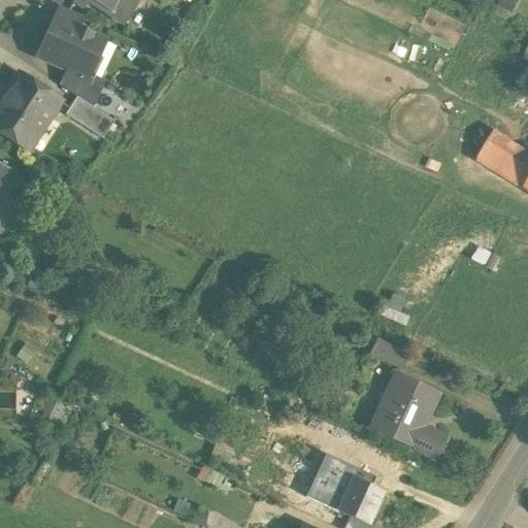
[(137,0),(90,0),(124,22),(137,0)]
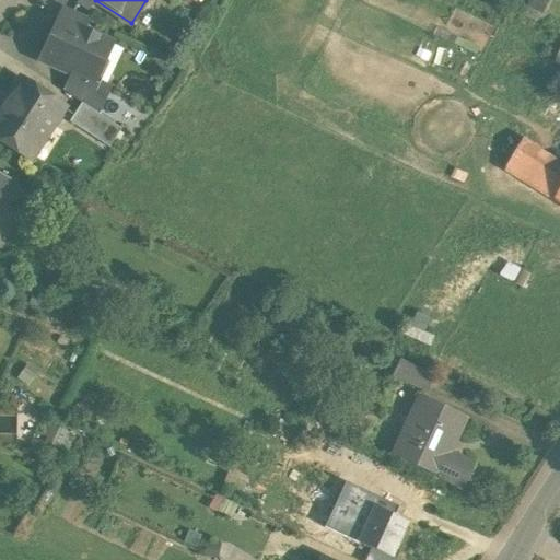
[(90,18),(65,6),(59,18),(84,30),(90,18)]
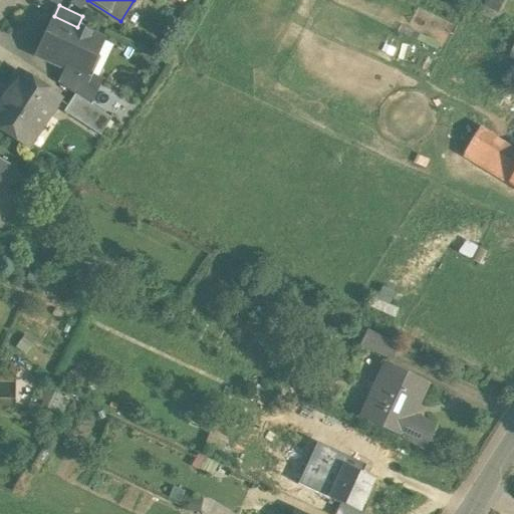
[(77,27),(54,16),(53,17),(55,18),(38,54),(67,68),(84,76),(86,74),(100,80),(100,79),(86,72),(102,39),(77,27)]
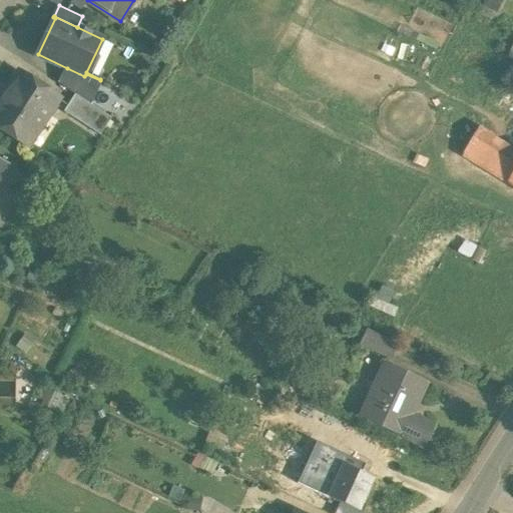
[(84,76),(67,68),(59,83),(75,93),(89,103),(100,80),(86,74),(84,76)]
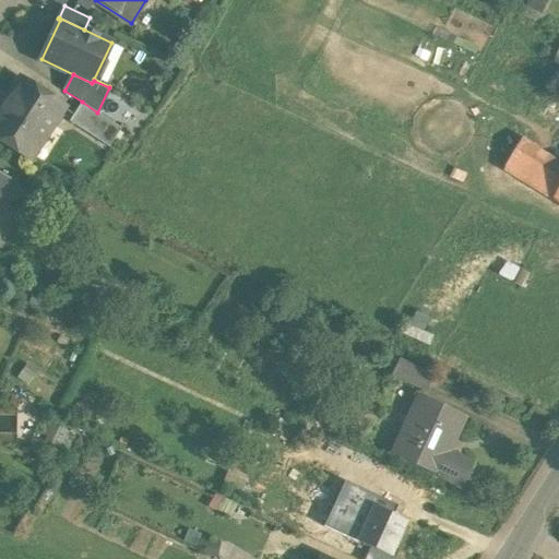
[(63,106),(22,79),(0,111),(0,138),(31,157),(63,106)]
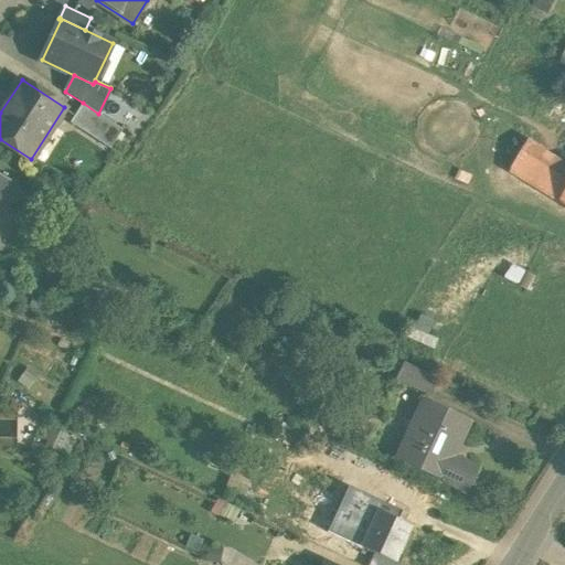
[(98,114),(83,103),(71,123),(110,148),(123,129),(98,114)]
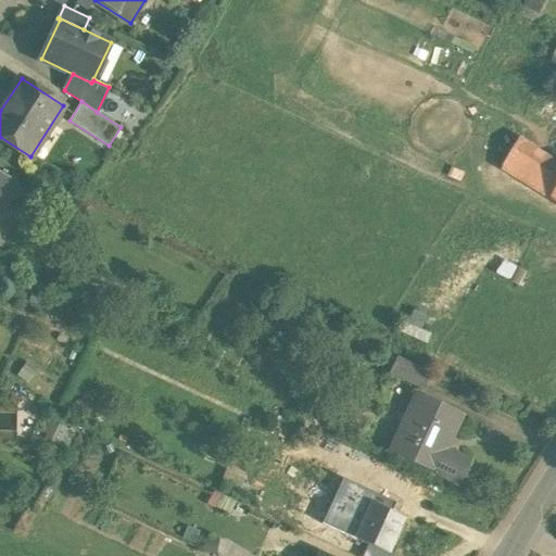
[(555,187),(555,160),(519,137),(501,166),(550,198),(555,187)]
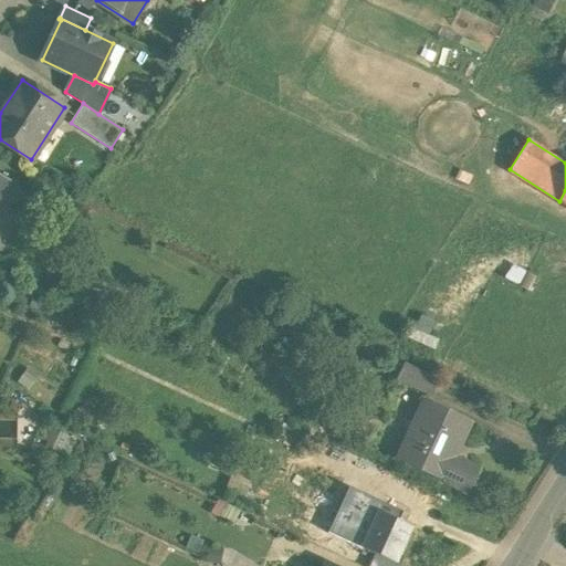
[(10,180),(0,175),(0,196),(2,197),(10,180)]
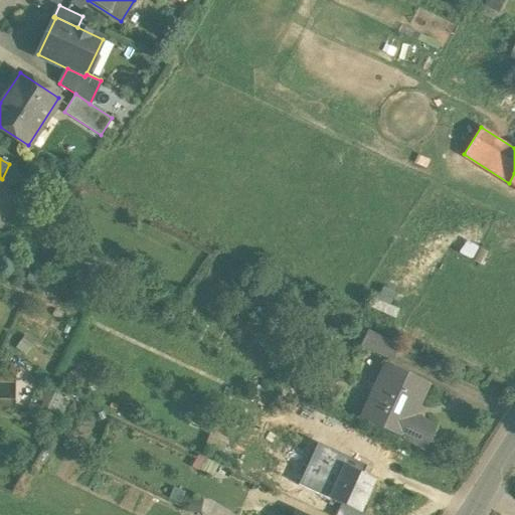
[(399,346),(367,331),(361,344),(392,359),(399,346)]
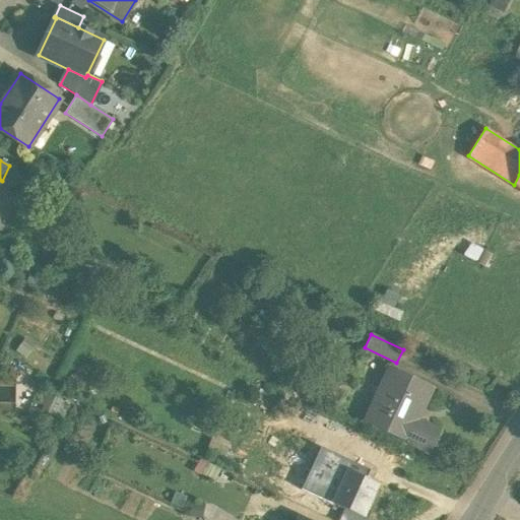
[(390,368),(365,421),(430,452),(440,431),(417,420),(433,388),(390,368)]
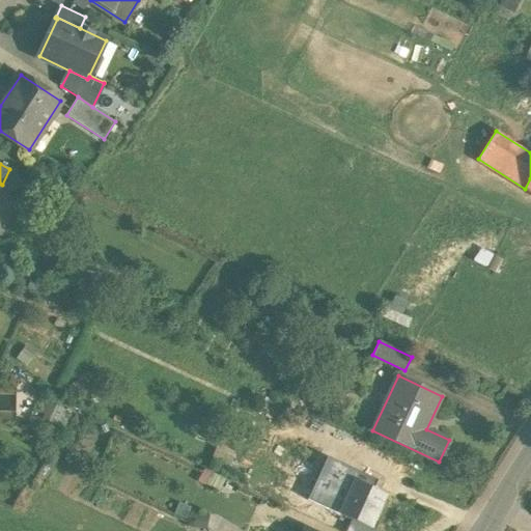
[(329,468),(305,457),(294,482),(289,491),(313,502),(322,484),(329,468)]
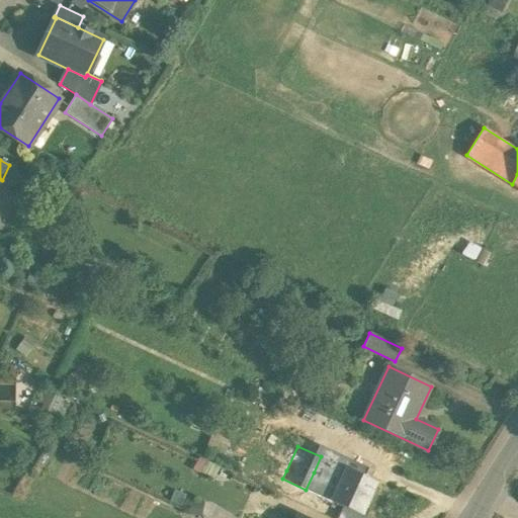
[(376,483),(347,468),(340,485),(332,502),(361,516),(376,483)]
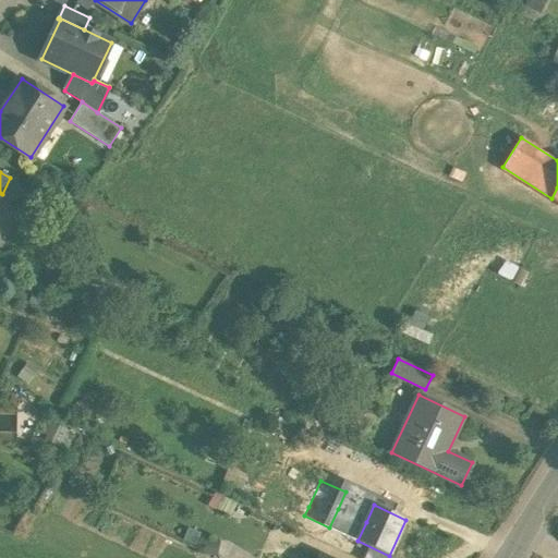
[(366,522),(338,509),(329,528),(358,541),(366,522)]
